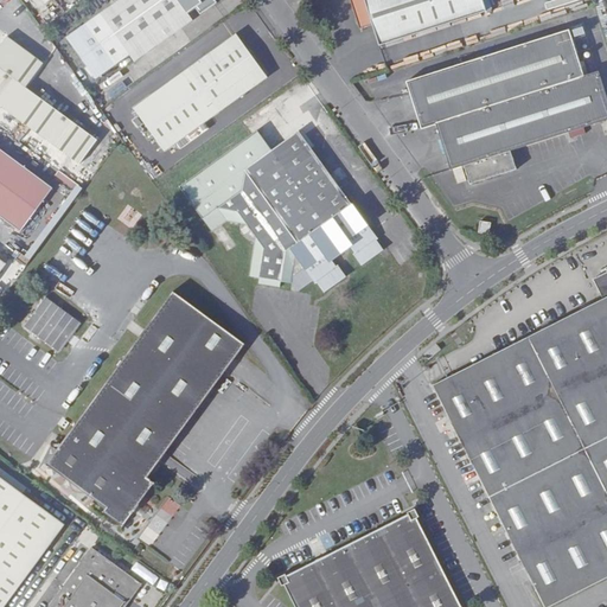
[(121,66),(133,58),(190,17),(196,25),(218,10),(211,0),(126,0),(91,25),(121,66)]
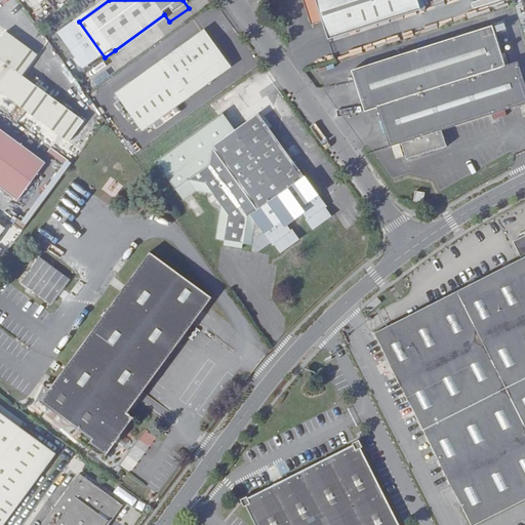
[(299,0),(309,26),(321,22),(328,40),(420,9),(416,0),(299,0)]
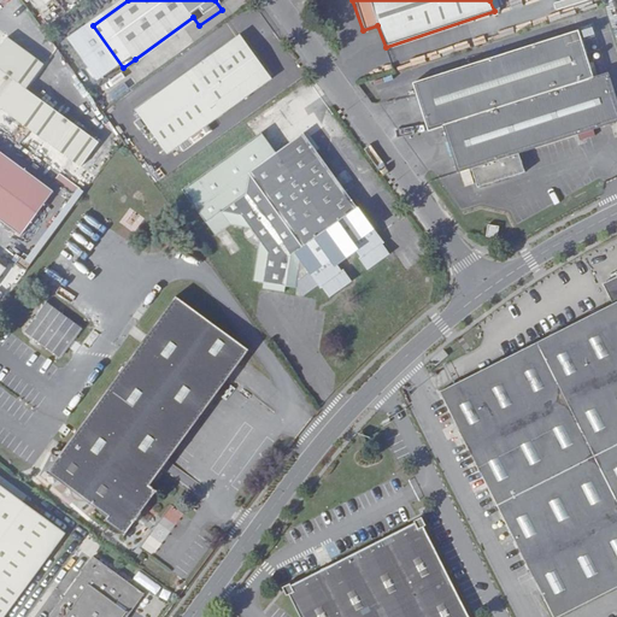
[(193,17),(135,59),(141,68),(199,25),(193,17)]
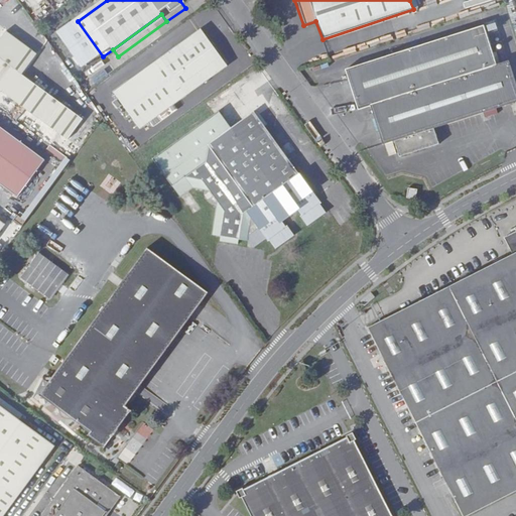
[(515,101),(515,87),(508,61),(495,66),(489,47),(485,35),(483,25),(344,70),(357,110),(369,105),(382,145),(392,142),(398,157),(438,144),(433,128),(515,101)]
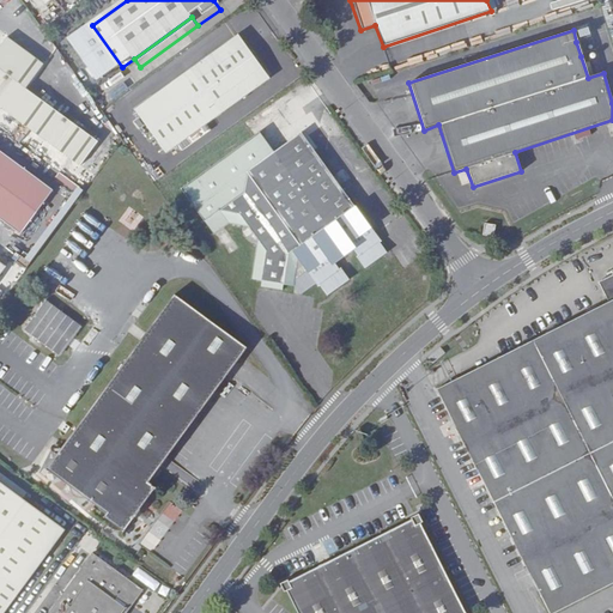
[(6,35),(0,42),(0,104),(79,163),(98,140),(25,86),(42,61),(6,35)]
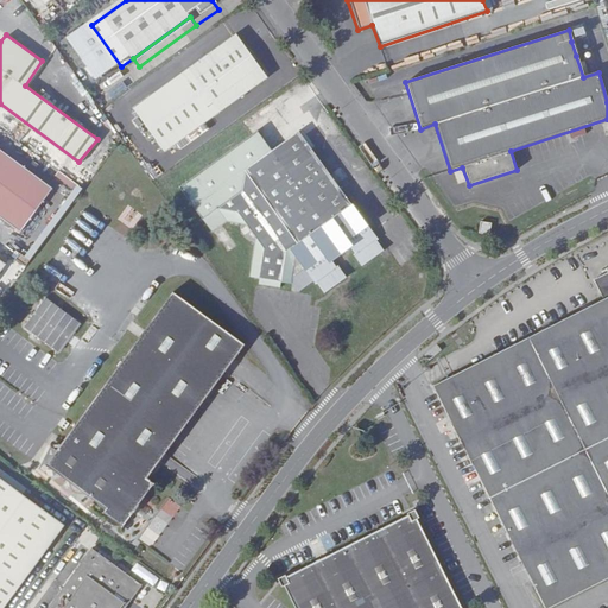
[(266,80),(235,36),(133,111),(165,154),(266,80)]
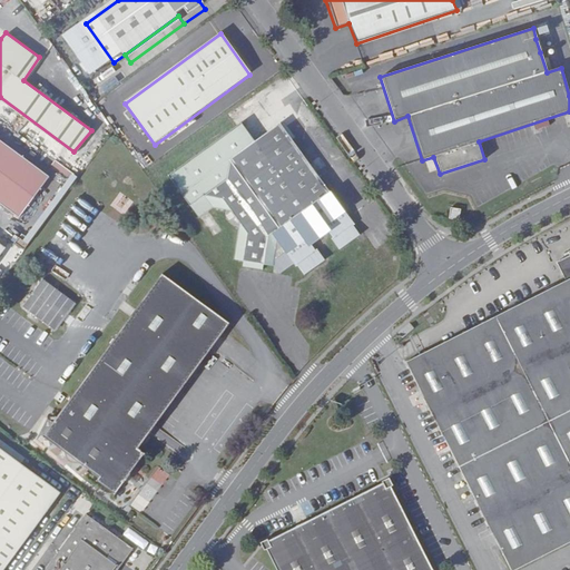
[(97,49),(70,65),(74,70),(101,55),(97,49)]
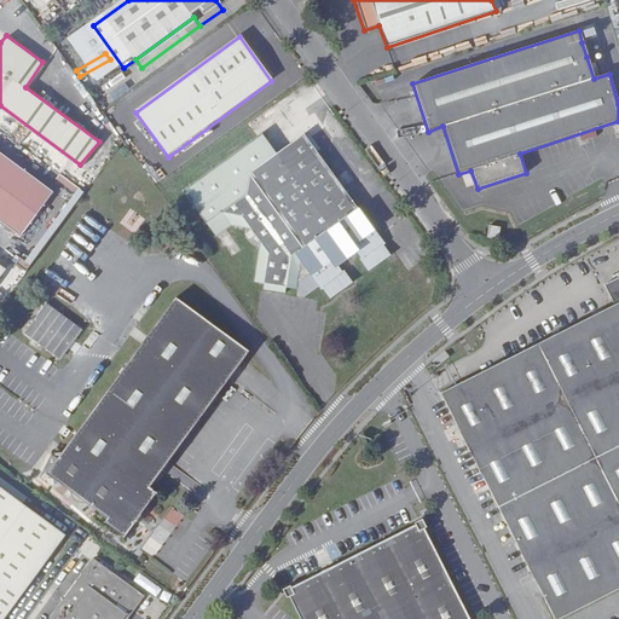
[(114,97),(129,87),(126,81),(110,91),(114,97)]
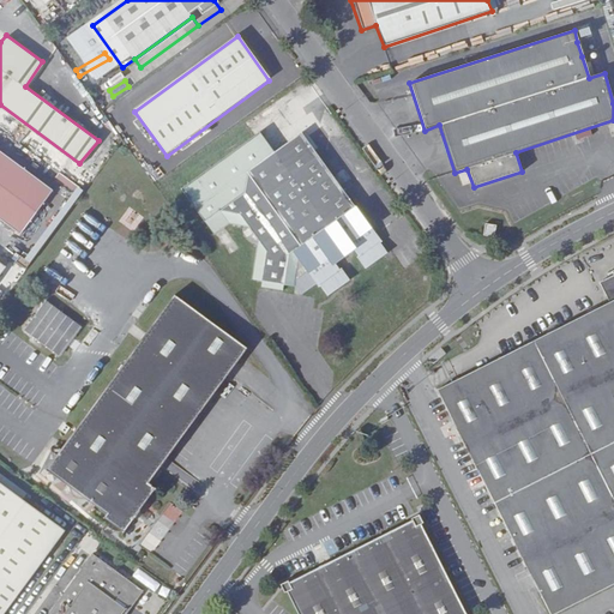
[(295,282),(309,274),(327,299),(331,292),(347,280),(331,258),(349,246),(365,266),(381,256),(387,254),(301,133),(274,154),(259,133),(181,190),(215,236),(230,224),(250,229),(258,241),(252,281),(262,282),(283,286),(294,287),(295,282)]
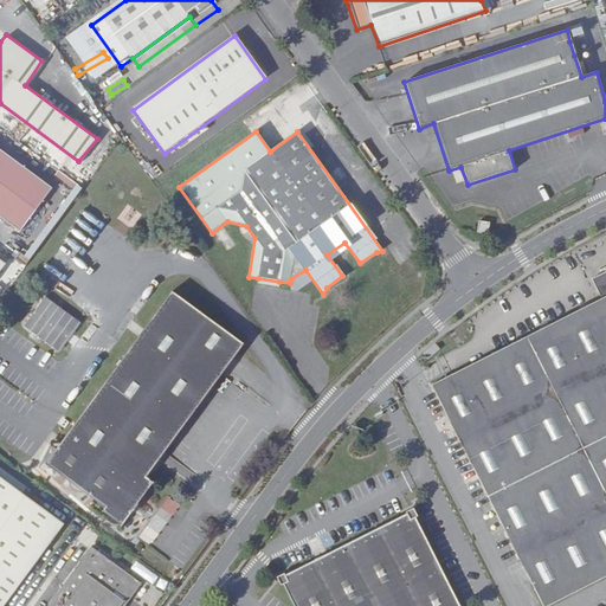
[(0,149),(0,216),(19,230),(50,187),(0,149)]
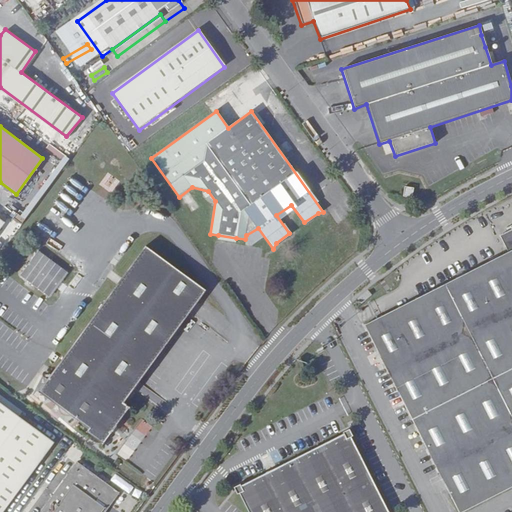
[(49,144),(46,149),(59,158),(62,153),(49,144)]
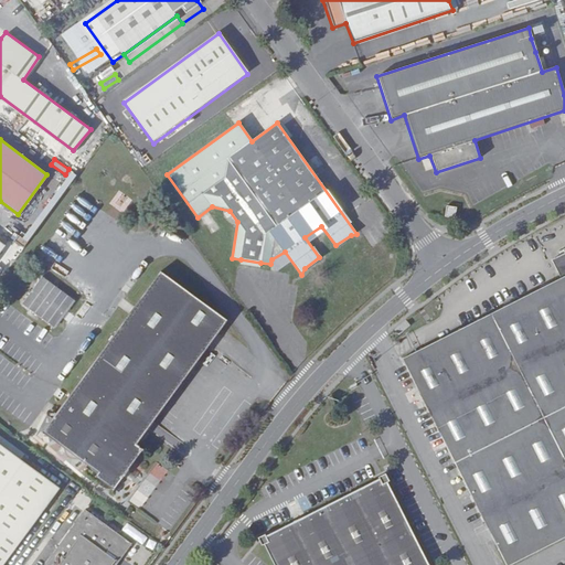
[(444,216),(452,217),(456,206),(446,204),(444,216)]
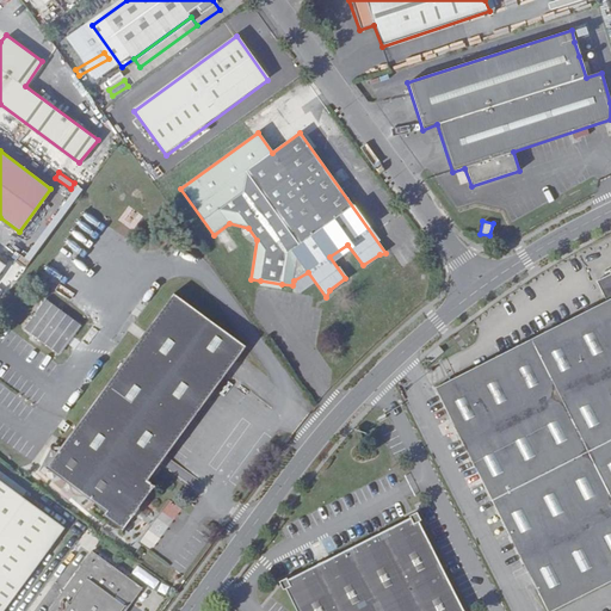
[(593,292),(421,393),(551,610),(610,574),(610,288),(600,269),(604,266),(598,257),(586,263),(590,269),(581,272),(593,292)]
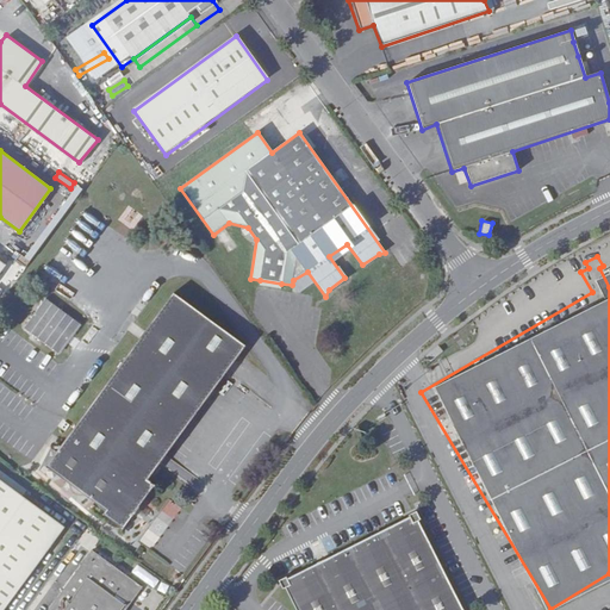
[(281,284),(260,280),(259,286),(280,290),(281,284)]
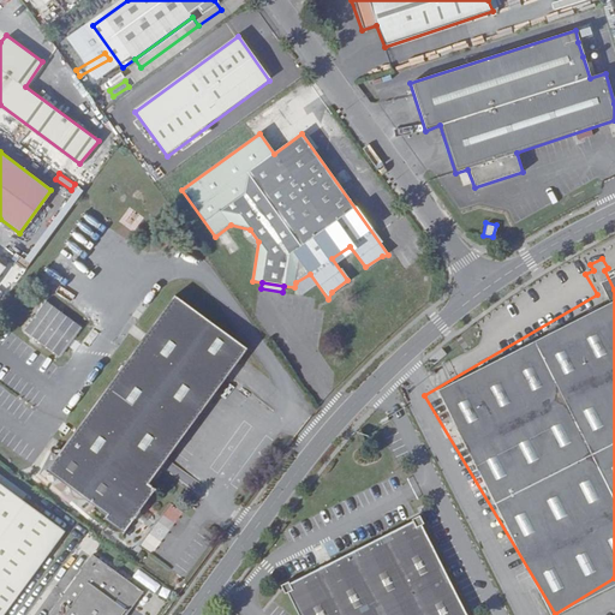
[(175,297),(46,472),(107,517),(103,520),(125,536),(156,494),(149,489),(251,353),(175,297)]
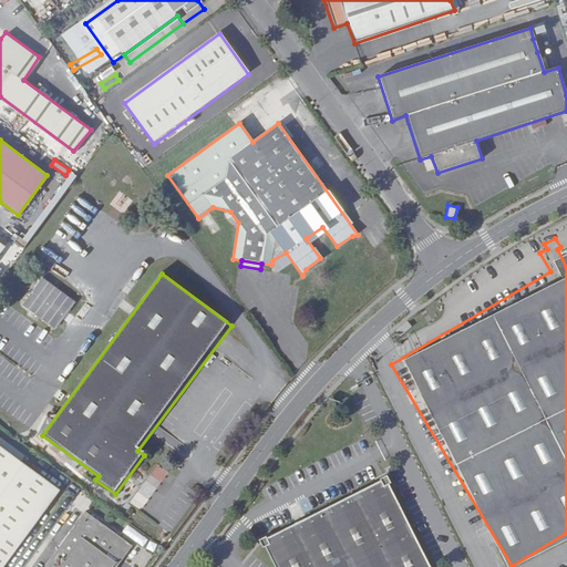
[(54,329),(75,300),(42,276),(21,305),(54,329)]
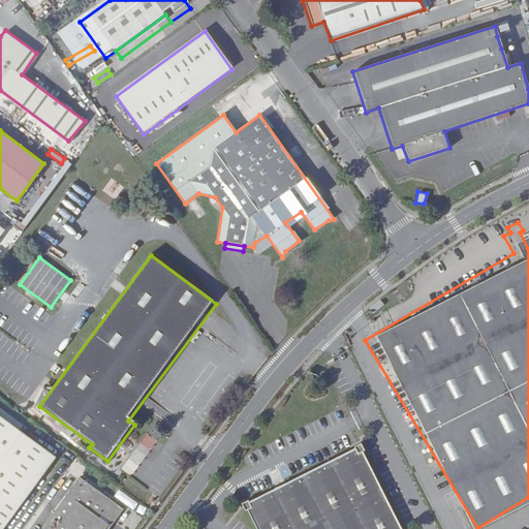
[(360,319),(372,308),(368,303),(355,313),(360,319)]
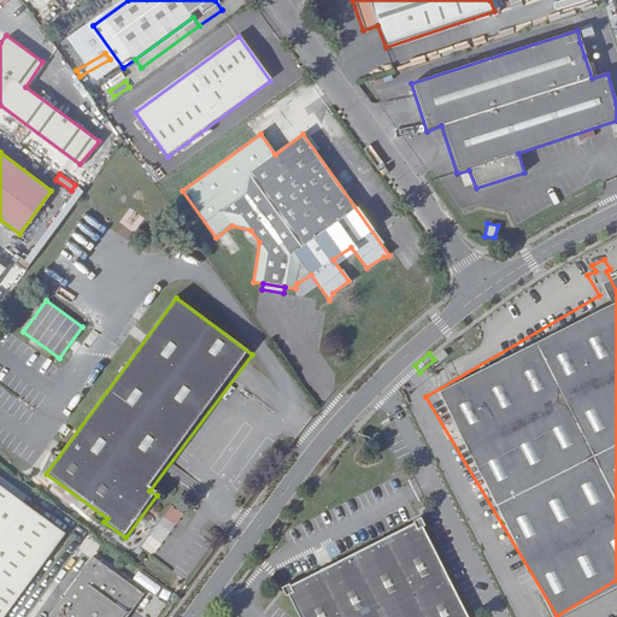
[(0,616),(4,616),(64,536),(0,489),(0,616)]
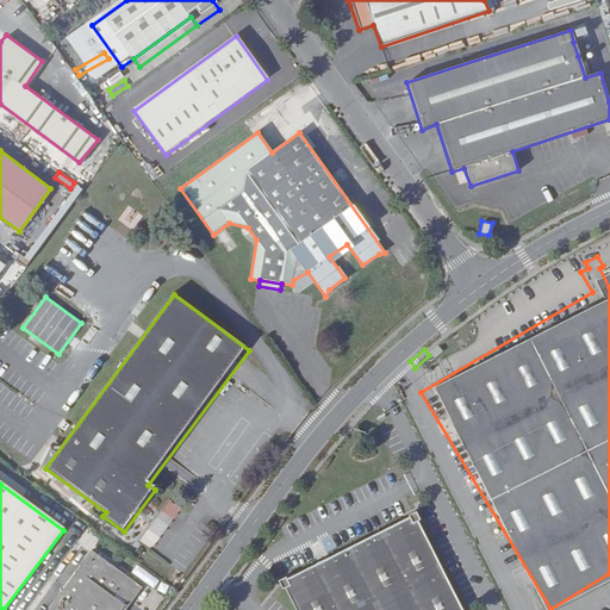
[(298,609),(464,609),(418,520),(422,518),(418,510),(409,515),(412,521),(291,582),(288,576),(280,579),(282,587),(286,585),(298,609)]
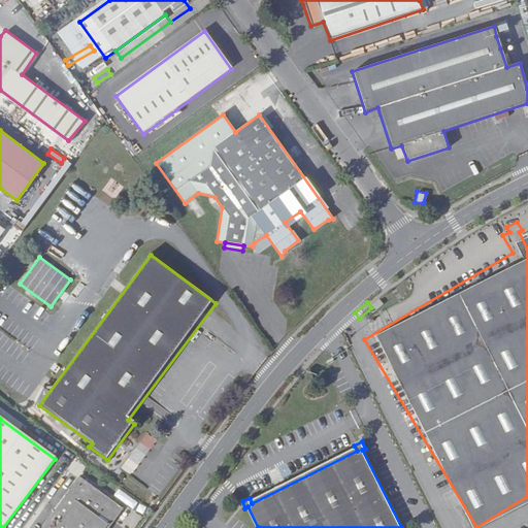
[(108,527),(123,508),(78,475),(40,527),(108,527)]
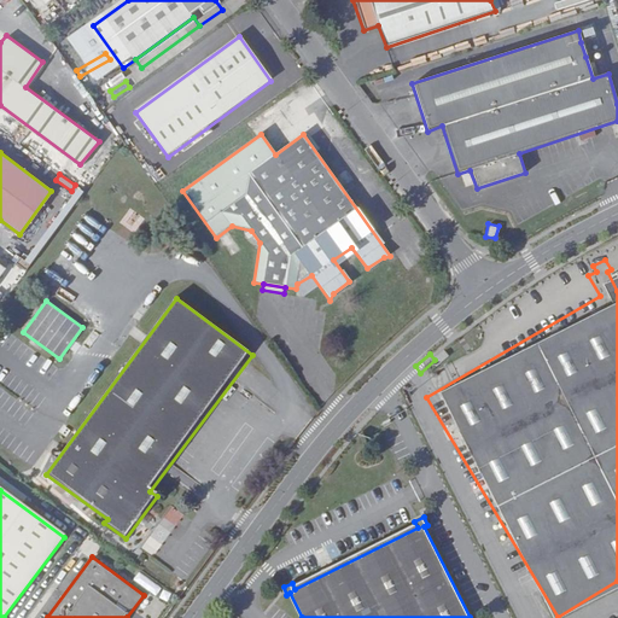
[(149,594),(138,610),(151,617),(157,617),(167,606),(149,594)]
